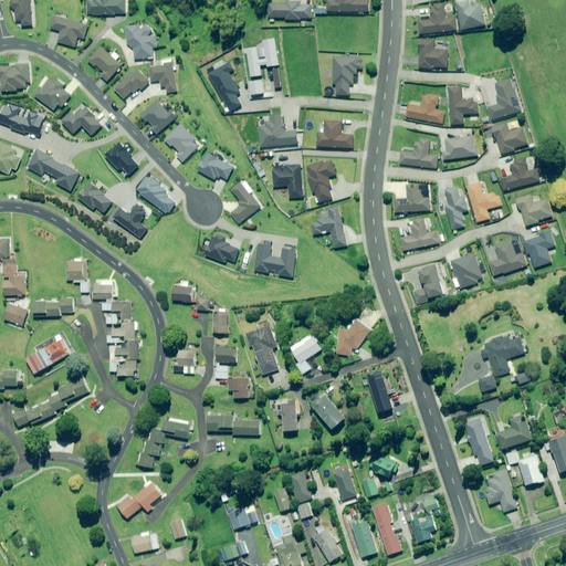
[(32,25),(30,0),(10,0),(11,9),(16,9),(16,21),(21,21),(21,27),(32,25)]
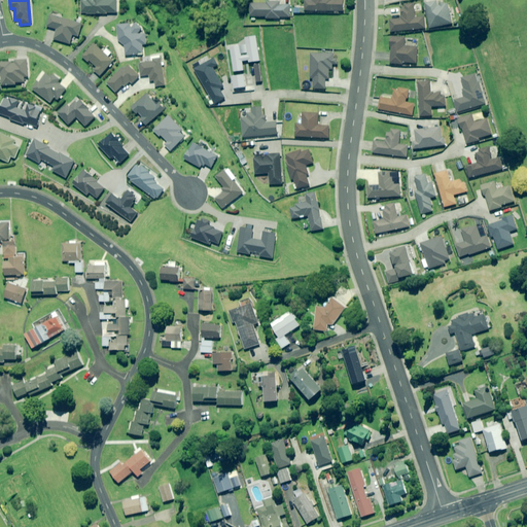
[(81,0),(81,13),(116,14),(115,0),(81,0)]
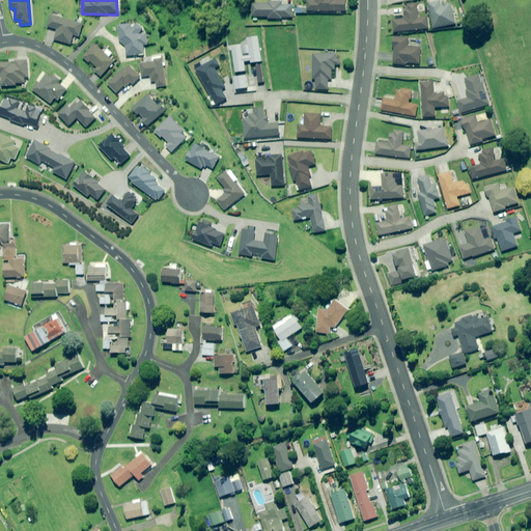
[(307,10),(345,12),(345,0),(313,0),(314,1),(307,1),(307,10)]
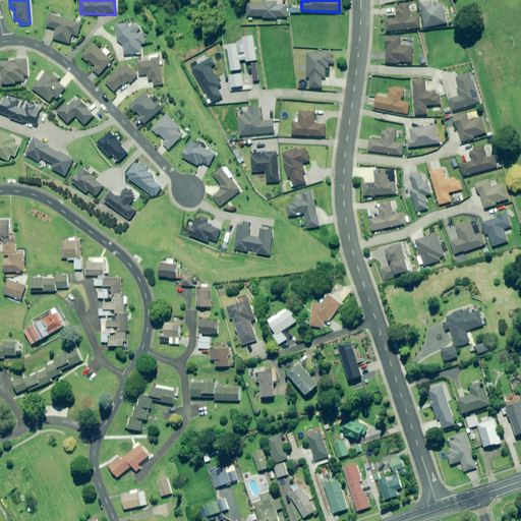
[(277,5),(277,2),(263,1),(263,3),(248,3),(247,16),(264,16),(263,18),(278,18),(278,17),(286,17),(287,5),(277,5)]
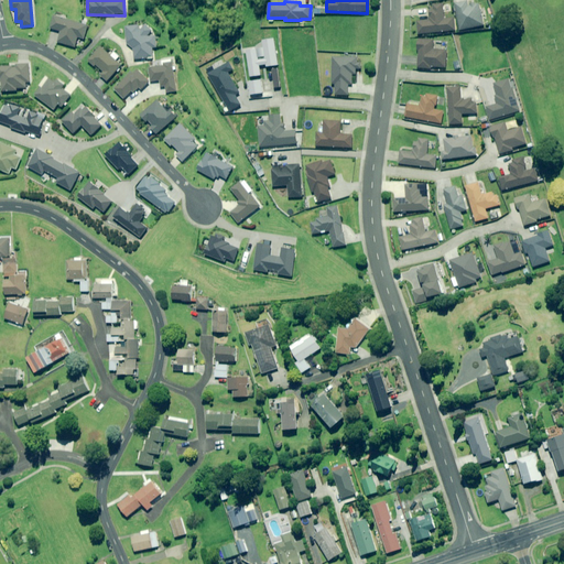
[(469,7),(468,1),(455,4),(461,30),(484,25),(479,4),(469,7)]
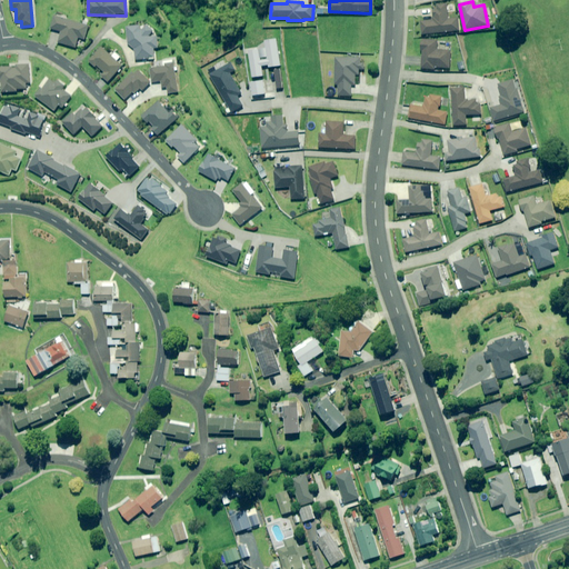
[(448,19),(446,5),(437,6),(437,8),(432,9),(433,20),(421,22),(422,35),(459,30),(458,18),(448,19)]
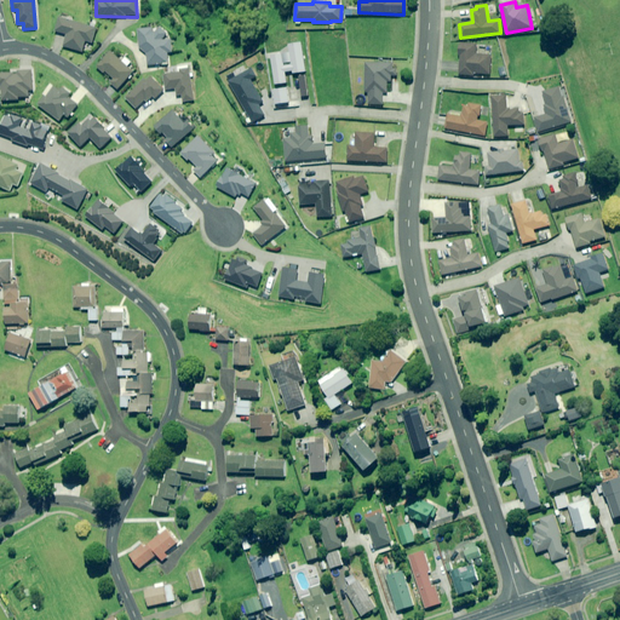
[(97,28),(59,17),(56,33),(68,35),(64,46),(84,52),(84,51),(91,53),(97,28)]
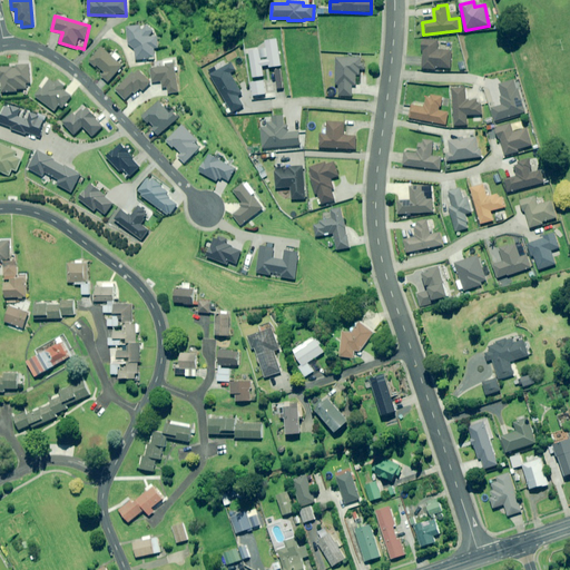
[(126,28),(129,46),(135,50),(137,60),(156,58),(154,48),(158,48),(156,33),(153,33),(151,29),(143,25),(126,28)]
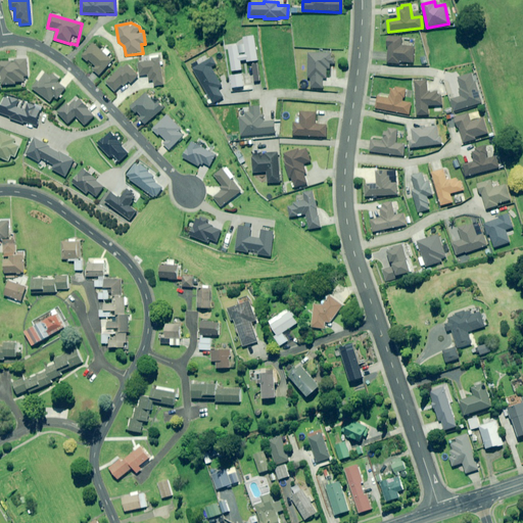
[(257,60),(254,37),(245,38),(246,45),(229,47),(232,72),(242,69),(241,61),(247,60),(248,62),(257,60)]
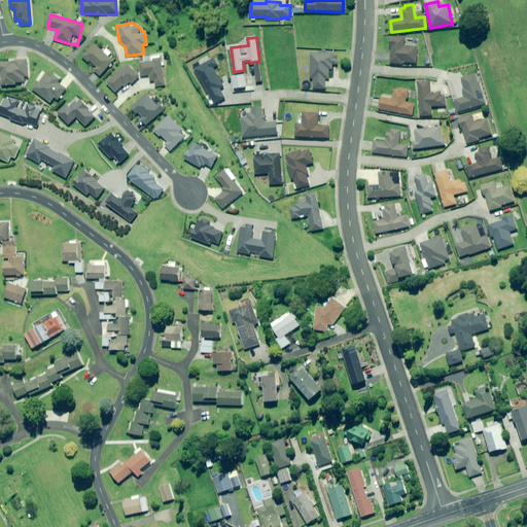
[(405,37),(391,37),(391,63),(417,63),(417,47),(405,47),(405,37)]
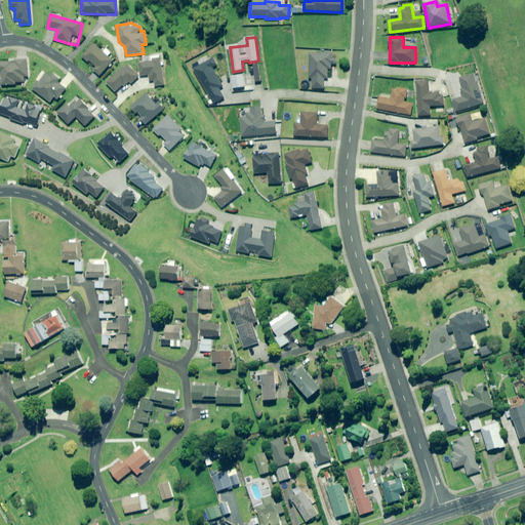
[(114,61),(93,43),(82,56),(89,63),(90,62),(96,67),(93,71),(99,76),(114,61)]
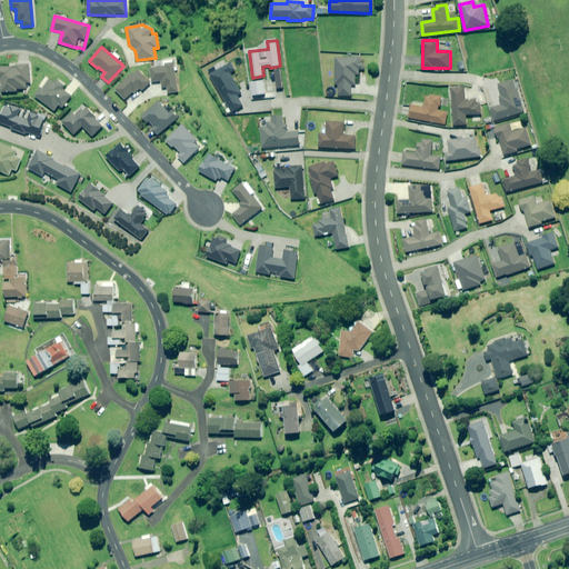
[(359,76),(360,59),(337,58),(336,86),(339,86),(339,96),(351,97),(351,86),(355,86),(356,75),(359,76)]
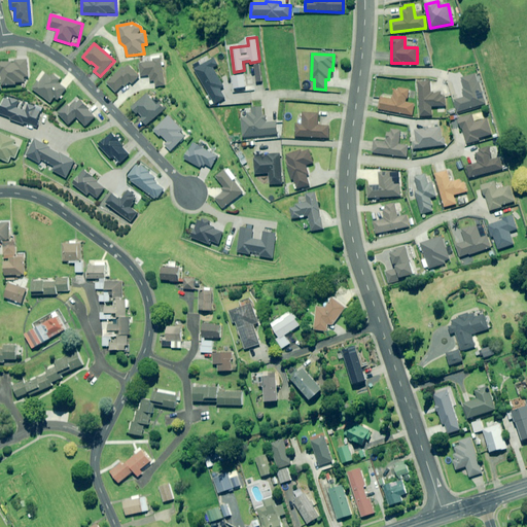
[(166,85),(162,59),(153,60),(153,62),(139,64),(142,76),(149,75),(150,81),(154,81),(155,88),(166,85)]
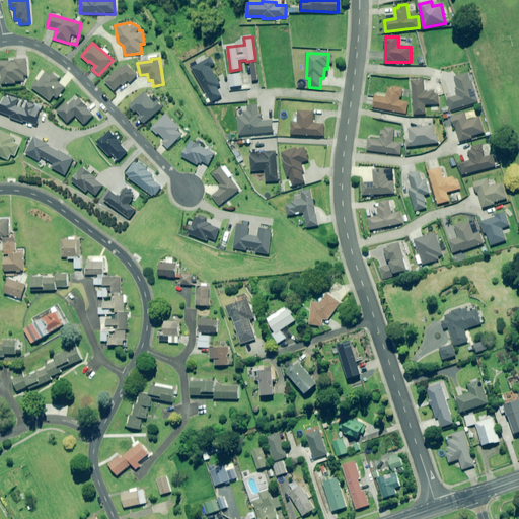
[(215,73),(214,74),(211,68),(215,65),(211,58),(192,68),(211,103),(222,97),(217,88),(221,86),(219,82),(220,82),(215,73)]
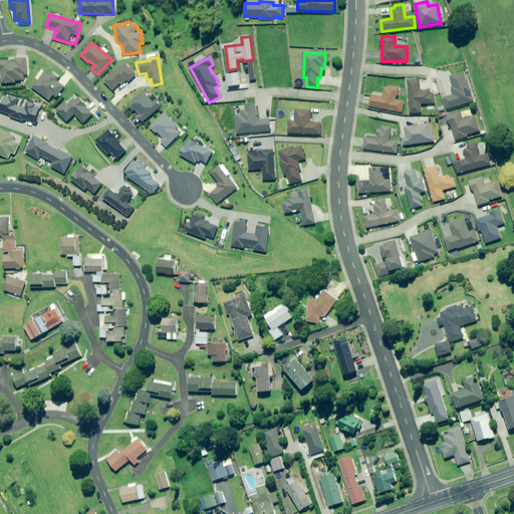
[(27,75),(26,58),(15,59),(15,60),(0,61),(0,70),(1,70),(2,83),(14,82),(14,81),(24,80),(24,75),(27,75)]
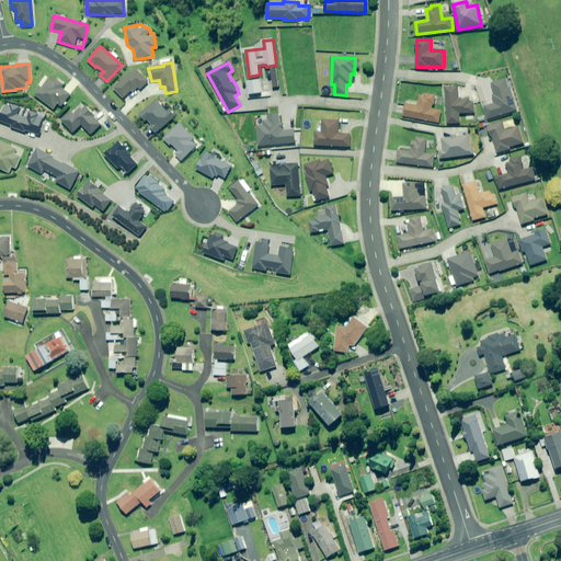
[(149,82),(136,68),(113,89),(123,99),(132,91),(133,92),(140,86),(142,88),(149,82)]
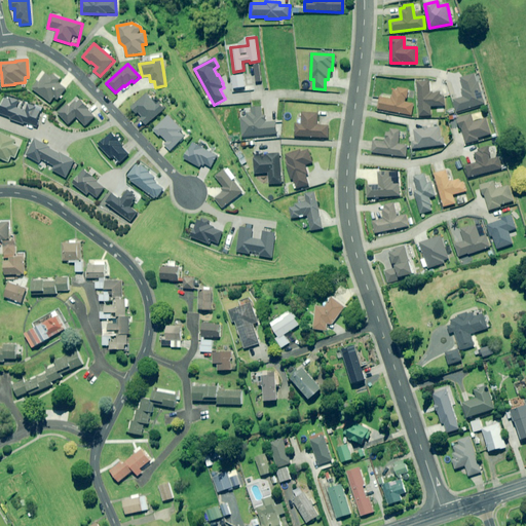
[(52,78),(46,74),(40,82),(38,81),(33,89),(51,103),(54,99),(58,100),(66,88),(59,83),(61,80),(53,75),(52,78)]
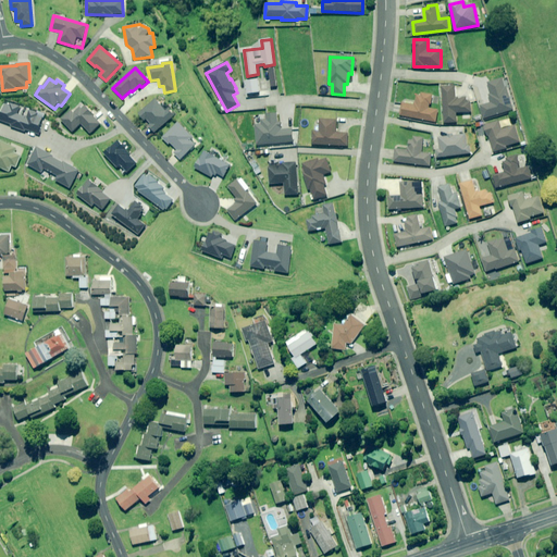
[(269,89),(259,90),(258,78),(244,81),(246,98),(260,96),(270,95),(269,89)]
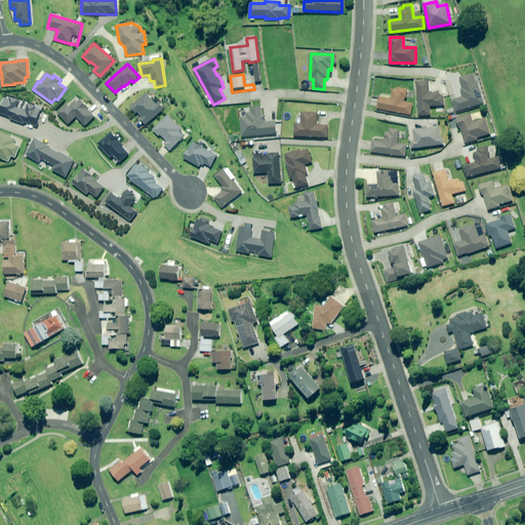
[(483,104),(474,74),(459,78),(462,89),(460,89),(462,97),(452,101),(456,112),(483,104)]
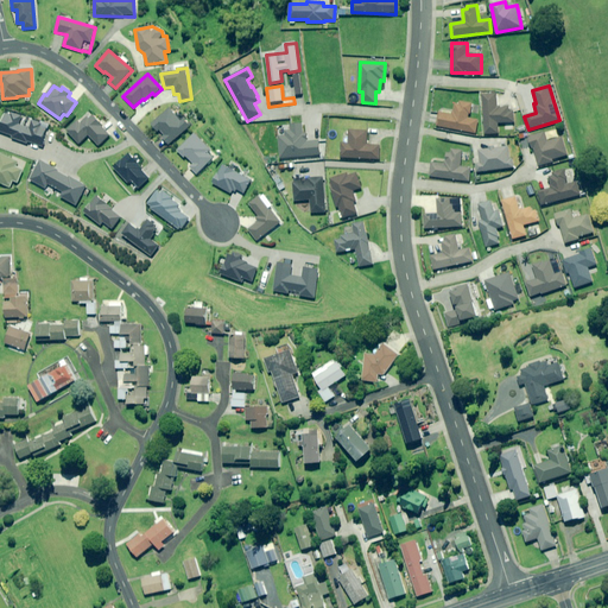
[(496,108),(496,94),(483,95),(485,134),(498,134),(498,124),(514,122),(513,107),(496,108)]
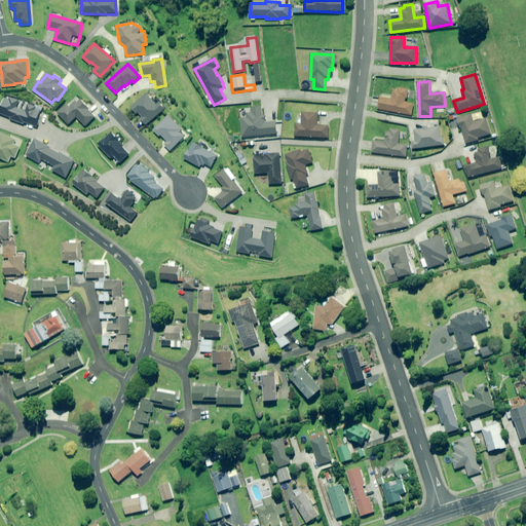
[(408,88),(395,86),(392,99),(380,97),(378,109),(412,115),(414,104),(406,102),(408,88)]
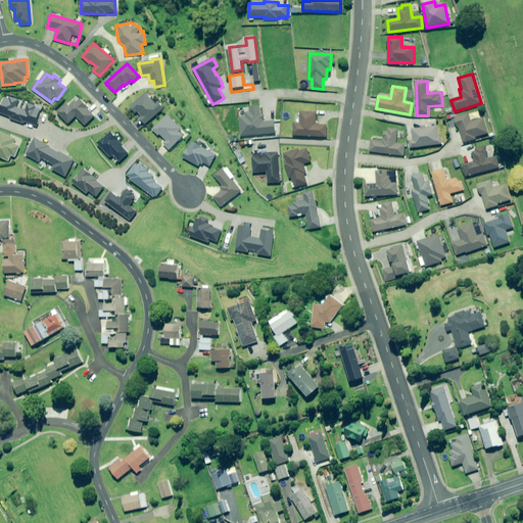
[(156,103),(147,93),(131,107),(146,125),(163,108),(158,102),(156,103)]
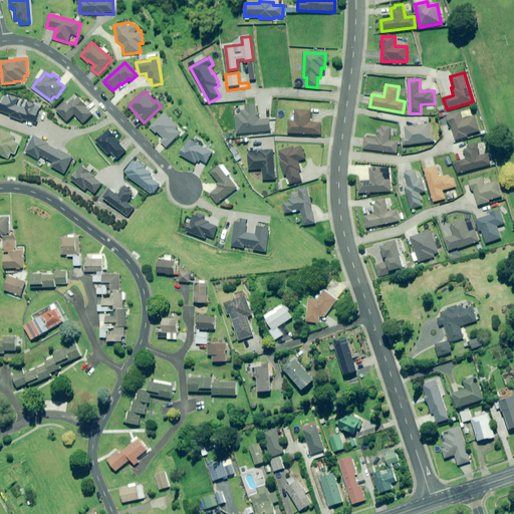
[(93,115),(77,96),(67,104),(64,101),(55,109),(66,122),(74,114),(82,124),(93,115)]
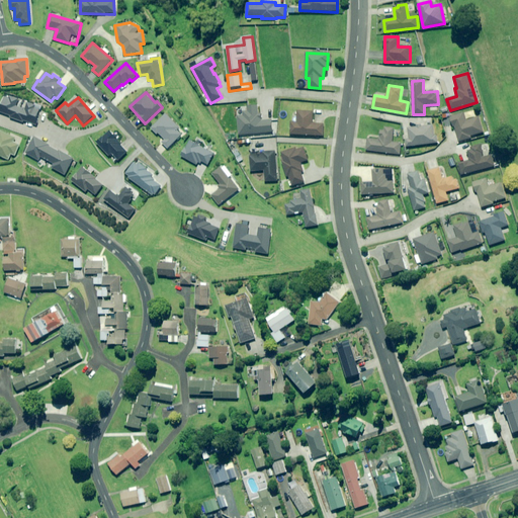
[(314,111),(297,111),(297,122),(290,122),(290,135),(323,136),(324,123),(313,123),(314,111)]
